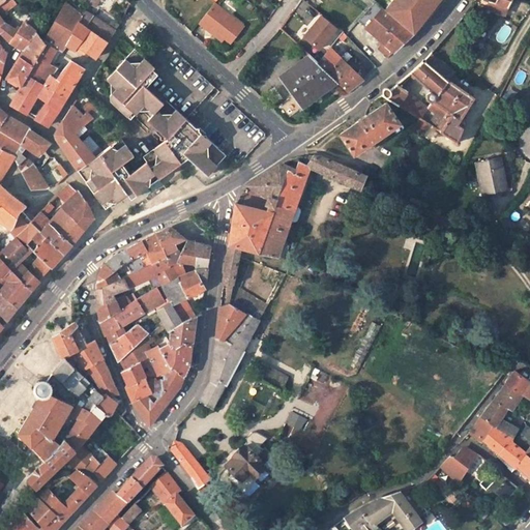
[(13,41),(25,49),(38,31),(31,27),(35,22),(33,20),(31,21),(29,18),(20,28),(18,27),(16,29),(6,23),(1,15),(18,3),(16,0),(6,0),(0,4),(0,32),(3,31),(13,41)]
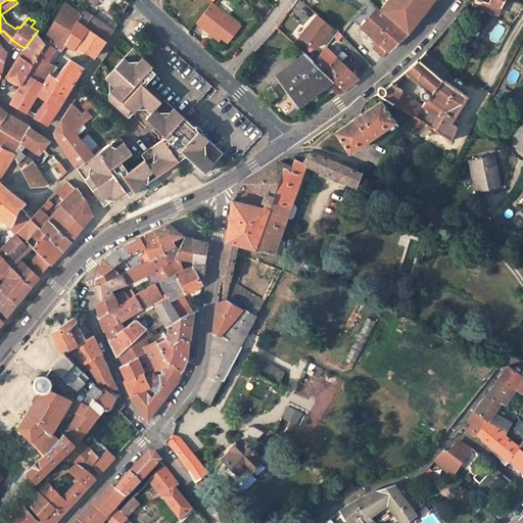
[(77,22),(106,40),(116,26),(111,22),(108,26),(92,15),(92,13),(88,11),(91,5),(94,6),(97,0),(88,0),(80,15),(77,22)]
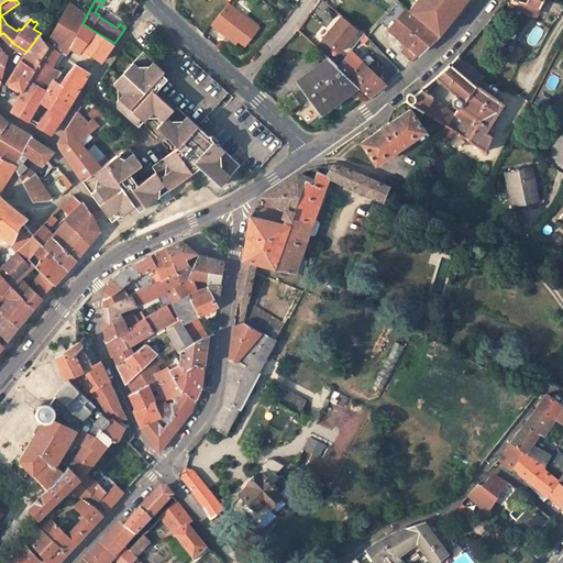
[(416,0),(408,9),(412,12),(422,0),(416,0)]
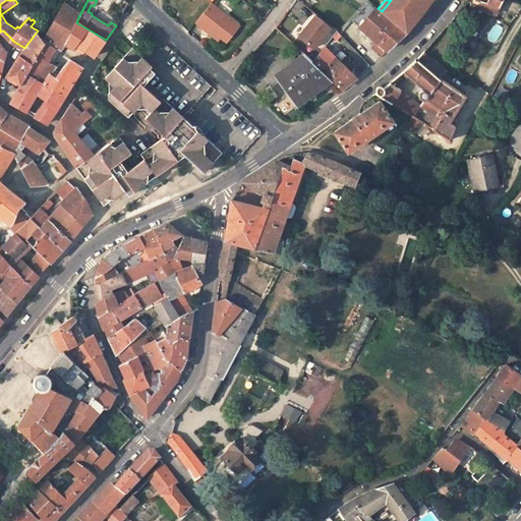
[(391,0),(382,11),(406,32),(416,19),(414,18),(428,0),(430,2),(431,0),(391,0)]
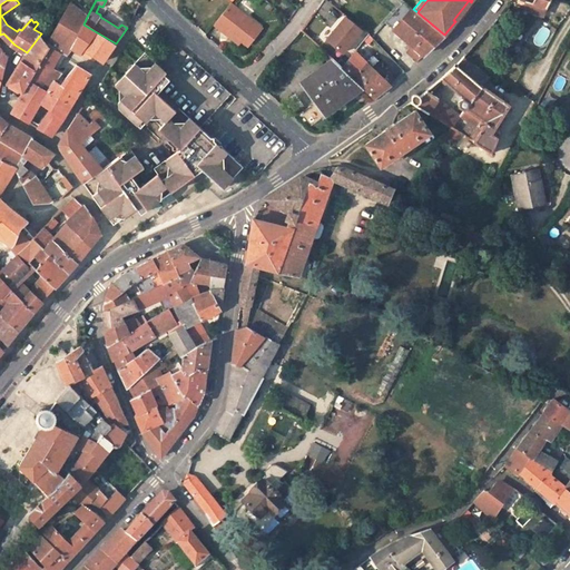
[(453,20),(455,21),(471,2),(469,0),(453,20)]
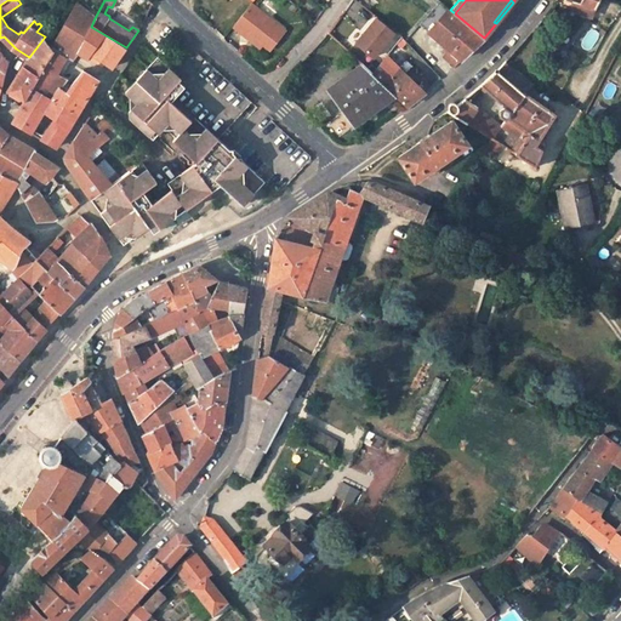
[(594,6),(598,0),(573,0),(574,0),(571,9),(590,15),(594,6)]
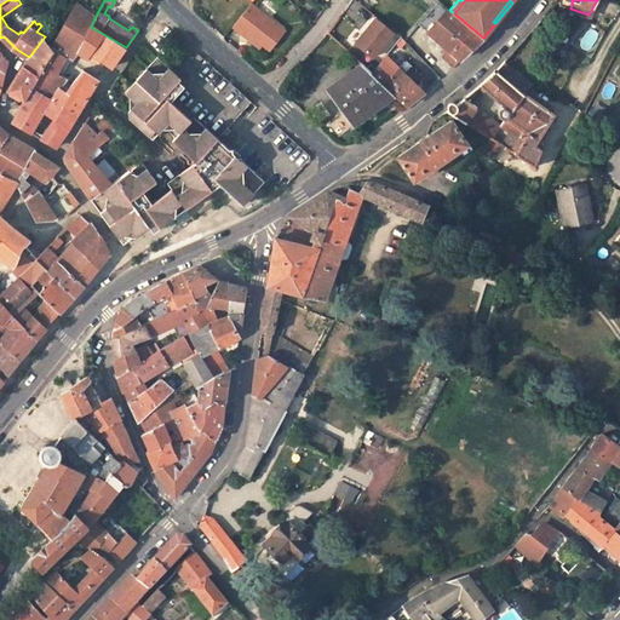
[(288,29),(252,4),(235,27),(253,40),(257,36),(265,42),(274,49),(288,29)]
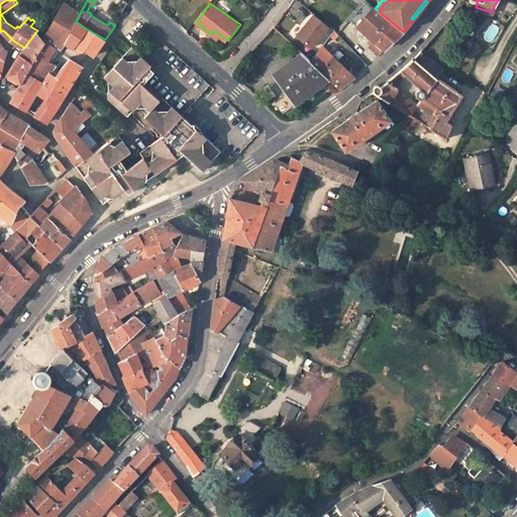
[(66,4),(48,35),(56,43),(55,47),(61,49),(65,43),(76,22),(79,15),(66,4)]
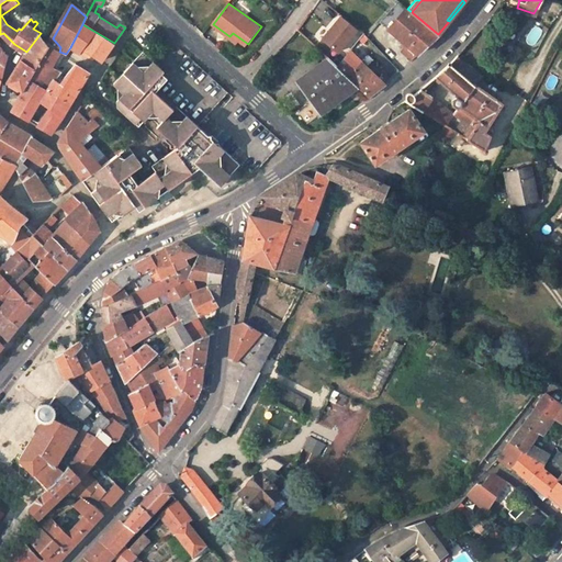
[(389,27),(390,29),(419,53),(438,34),(412,12),(407,9),(406,8),(396,20),(389,27)]
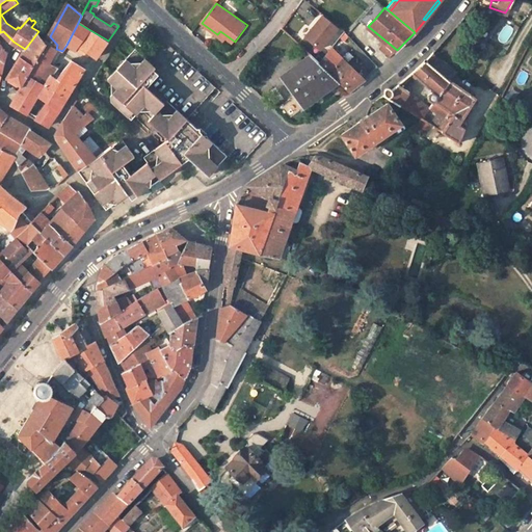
[(363,34),(369,27),(368,26),(375,19),(369,14),(356,28),(363,34)]
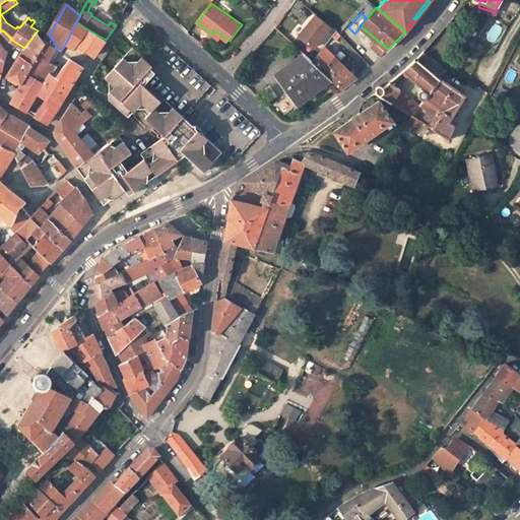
[(314,47),(332,27),(318,15),(300,35),(314,47)]
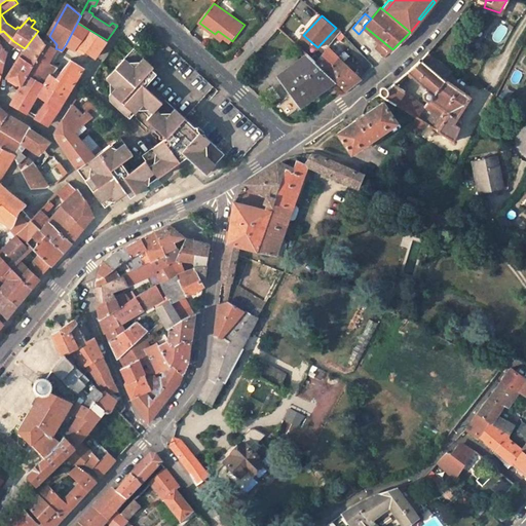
[(97,55),(107,40),(77,23),(66,44),(74,48),(77,44),(91,52),(97,55)]
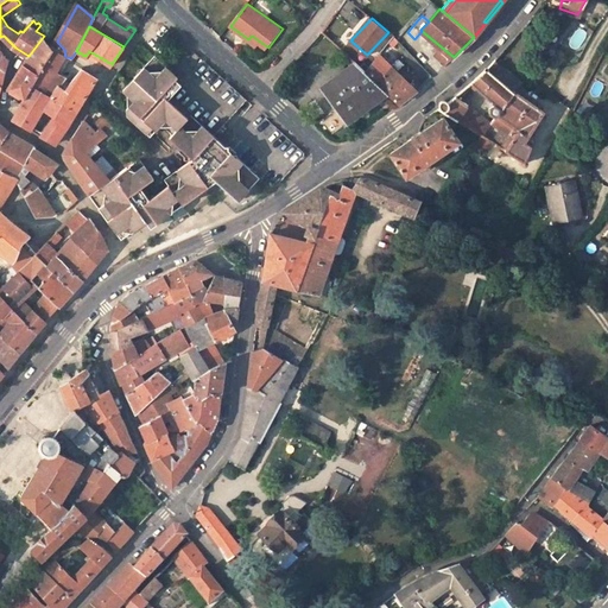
[(24,64),(39,74),(54,48),(44,36),(29,56),(24,64)]
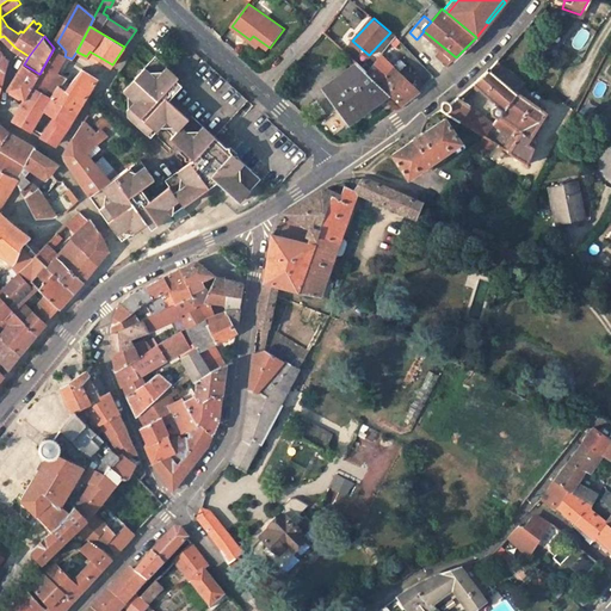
[(54,48),(39,74),(35,84),(50,94),(59,85),(65,88),(69,82),(62,78),(55,74),(65,56),(66,51),(57,42),(54,48)]
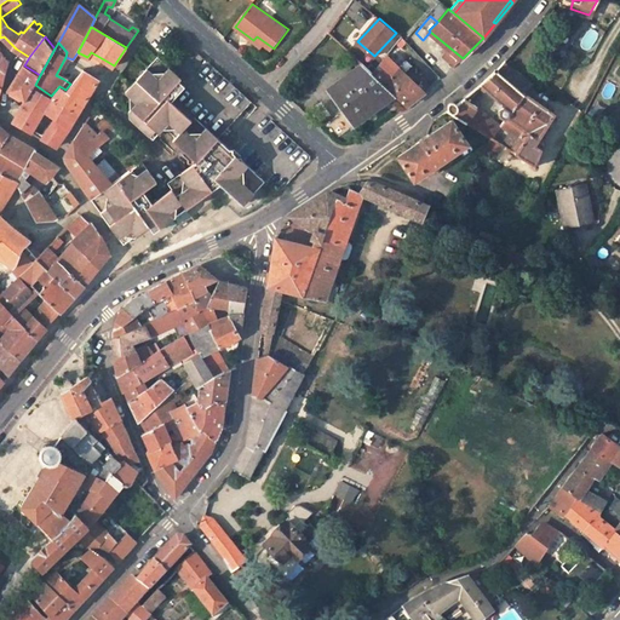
[(91,52),(87,57),(105,67),(108,62),(91,52)]
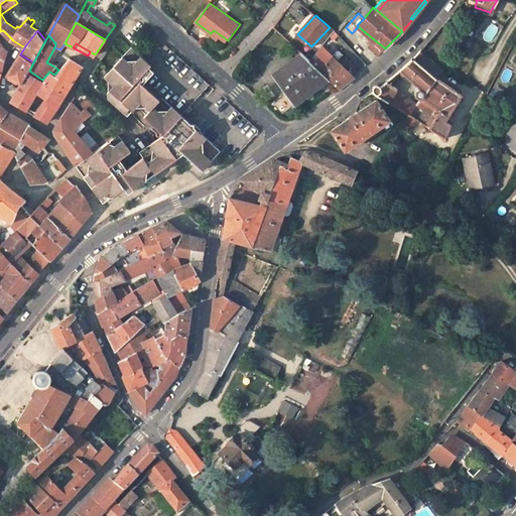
[(222,151),(196,126),(141,80),(151,70),(145,65),(147,62),(128,45),(101,75),(107,81),(108,87),(104,92),(104,97),(124,114),(132,105),(133,104),(141,104),(146,109),(142,114),(141,115),(157,129),(157,135),(136,151),(140,156),(124,168),(117,158),(124,152),(126,147),(116,134),(97,148),(76,164),(87,182),(99,198),(104,194),(112,196),(123,188),(127,192),(145,178),(143,170),(148,166),(153,172),(159,168),(154,161),(157,159),(164,164),(176,155),(181,151),(207,174),(222,151)]
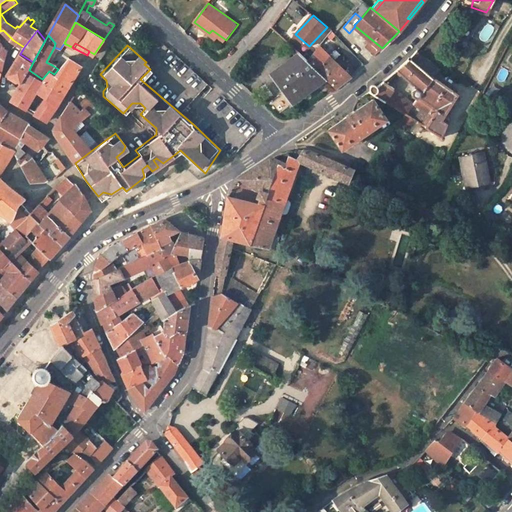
[(317,68),(329,55),(320,45),(308,60),(317,68)]
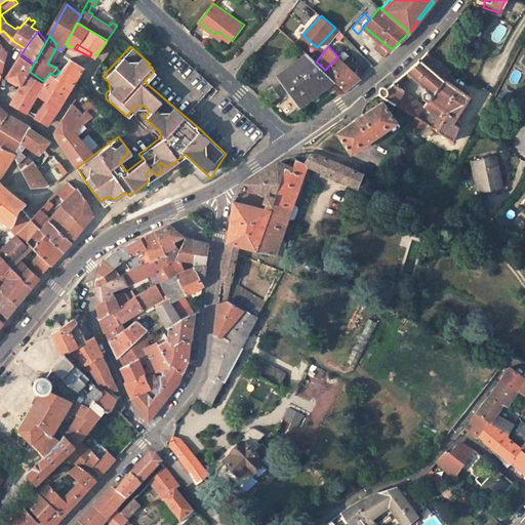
[(301,105),(335,80),(325,70),(316,62),(307,52),(298,57),(300,61),(280,76),(301,105)]
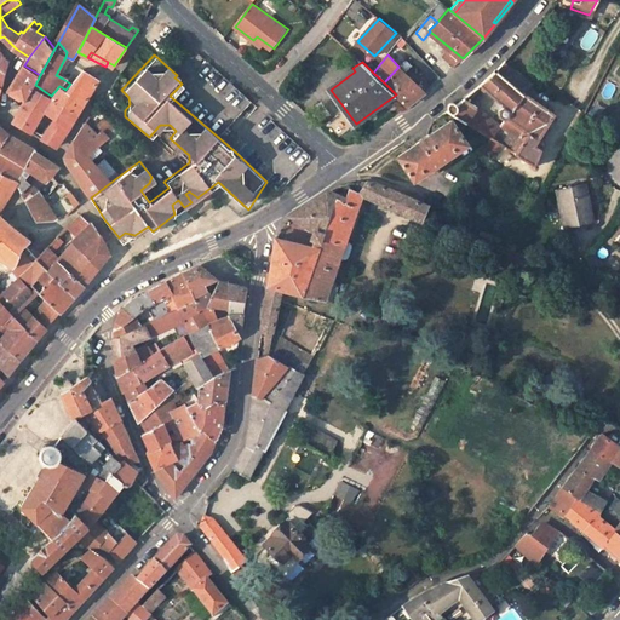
[(35,85),(40,75),(24,65),(9,90),(26,101),(35,85)]
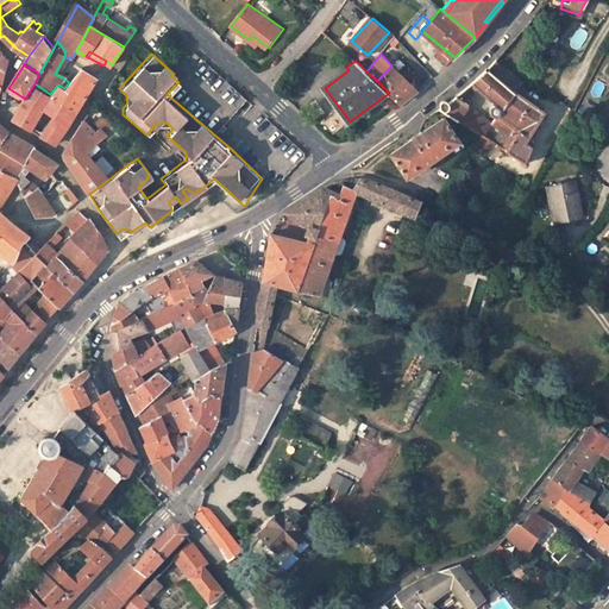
[(491,64),(485,70),(471,83),(496,104),(490,106),(491,113),(496,115),(493,120),(503,129),(495,140),(523,158),(532,144),(525,140),(542,108),(516,88),(514,90),(493,71),(495,67),(491,64)]
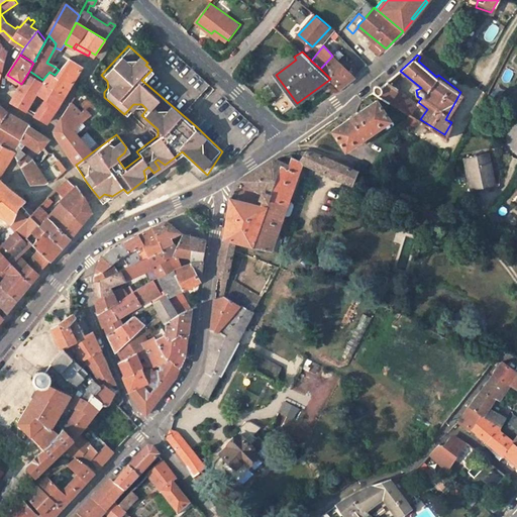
[(332,56),(320,69),(330,79),(339,87),(354,77),(332,56)]
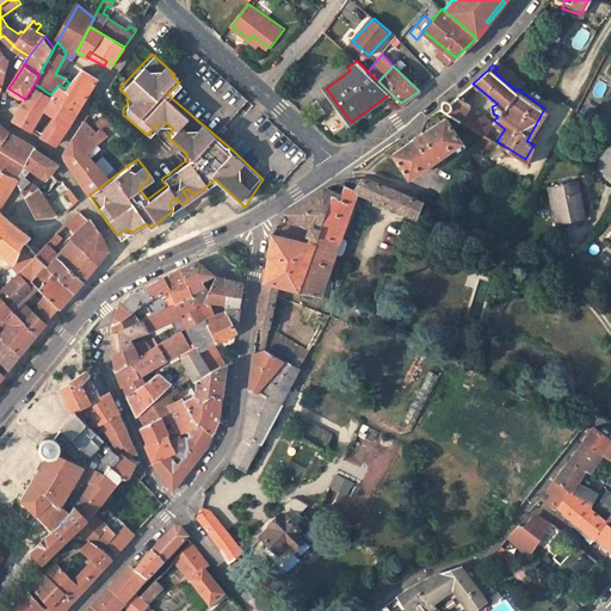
[(62,102),(76,111),(98,78),(81,68),(69,82),(65,88),(59,85),(50,94),(62,102)]
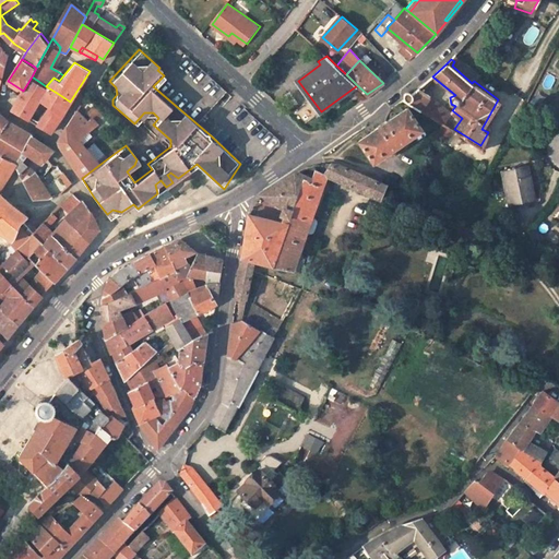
[(28,120),(39,100),(43,95),(52,100),(57,93),(46,86),(32,76),(23,91),(12,110),(28,120)]
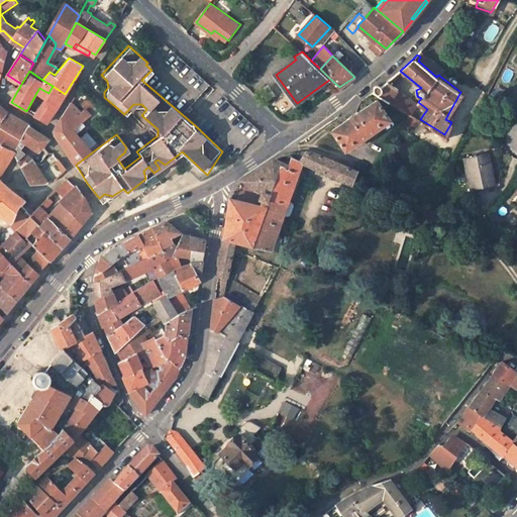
[(375,87),(374,90),(373,91),(408,113),(411,114),(414,109),(411,106),(414,101),(398,90),(398,88),(388,82),(382,86),(378,85),(375,87)]
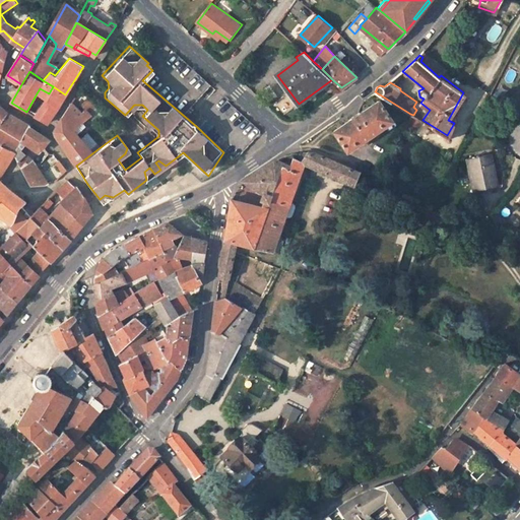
[(65,94),(53,86),(49,93),(46,99),(36,117),(47,123),(65,94)]
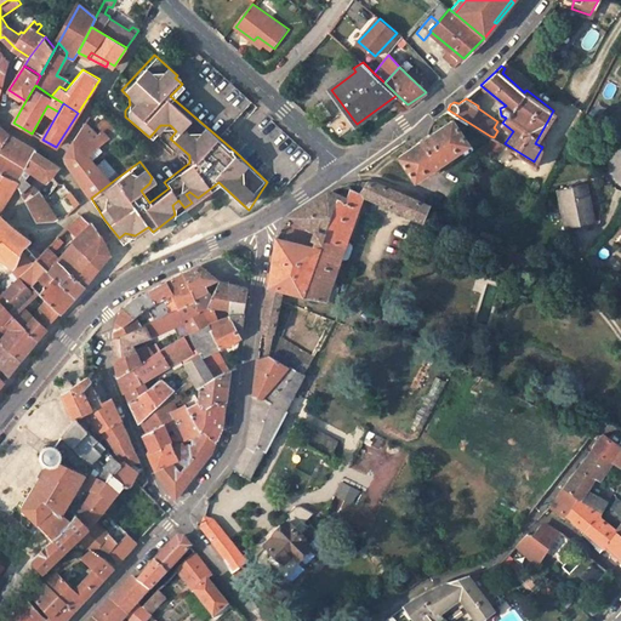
[(47,106),(44,112),(50,114),(55,118),(58,112),(47,106)]
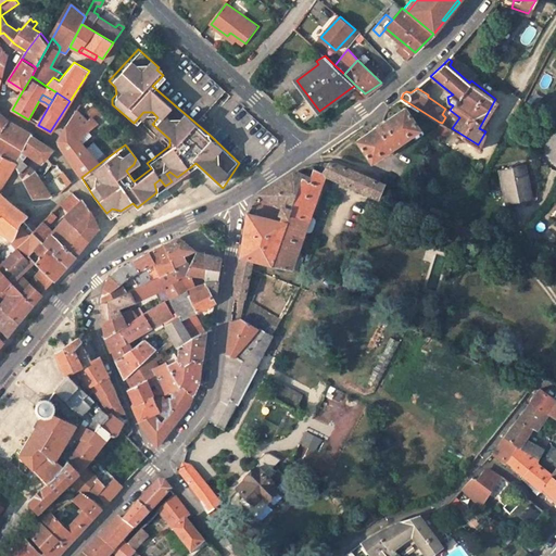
[(358,139),(373,160),(419,128),(405,108),(358,139)]
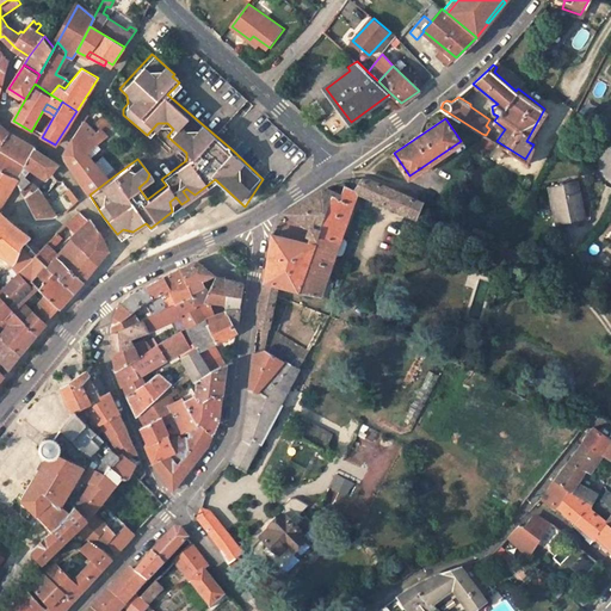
[(91,136),(94,133),(85,122),(81,127),(91,136)]
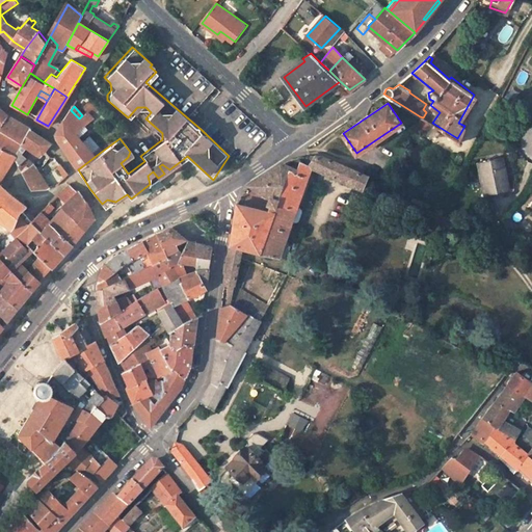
[(145,107),(137,107),(147,117),(151,112),(145,107)]
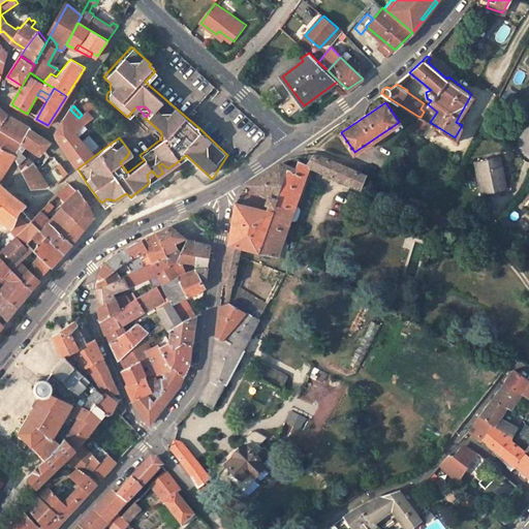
[(109,115),(99,107),(90,118),(97,125),(109,115)]
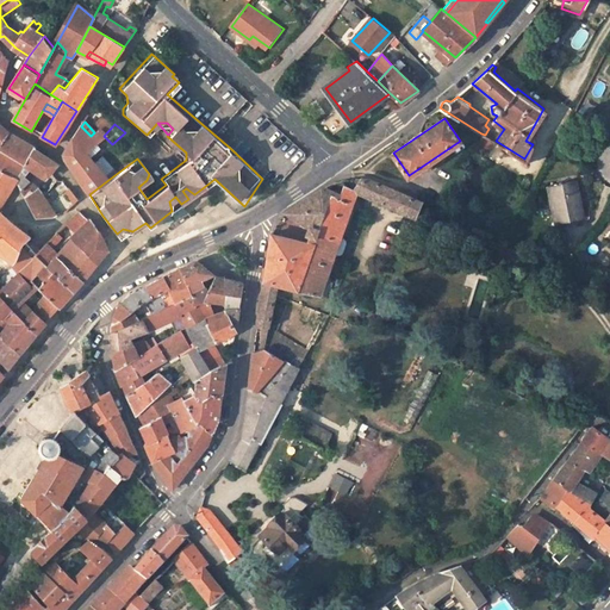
[(81,147),(86,153),(101,139),(94,132),(91,136),(81,126),(67,148),(66,154),(67,160),(81,147)]
